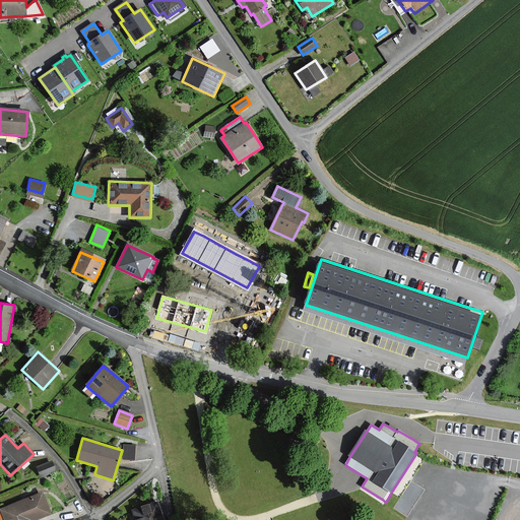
[(37,465),(40,474),(56,468),(52,459),(37,465)]
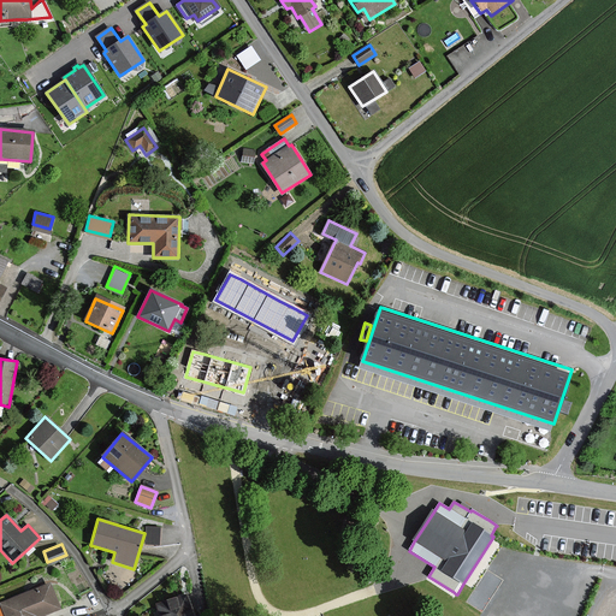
[(51,584),(1,604),(5,615),(42,615),(61,609),(51,584)]
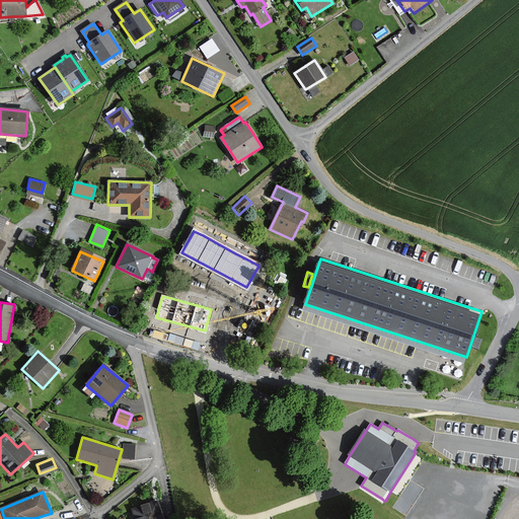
[(162,518),(157,502),(133,510),(136,518),(162,518)]
